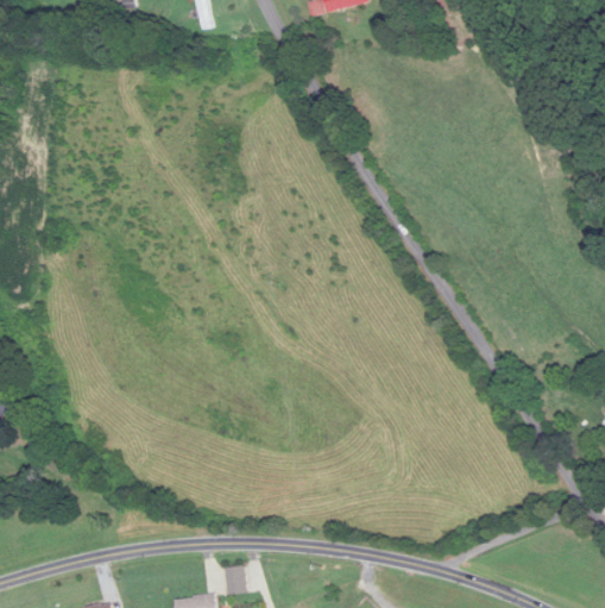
[(195,0),(200,30),(210,29),(205,0),(195,0)]
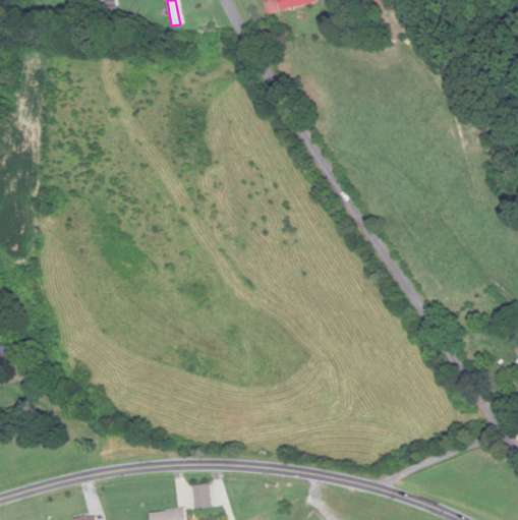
[(276,0),(281,12),(314,2),(313,0),(276,0)]
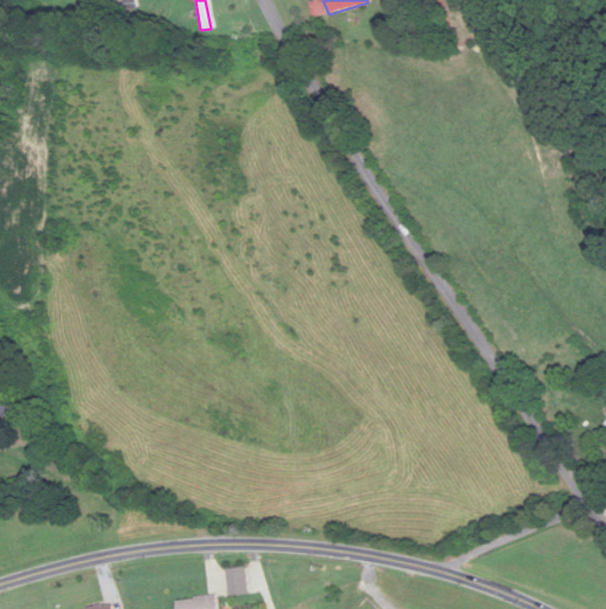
[(0,417),(14,417),(13,390),(0,390),(0,417)]
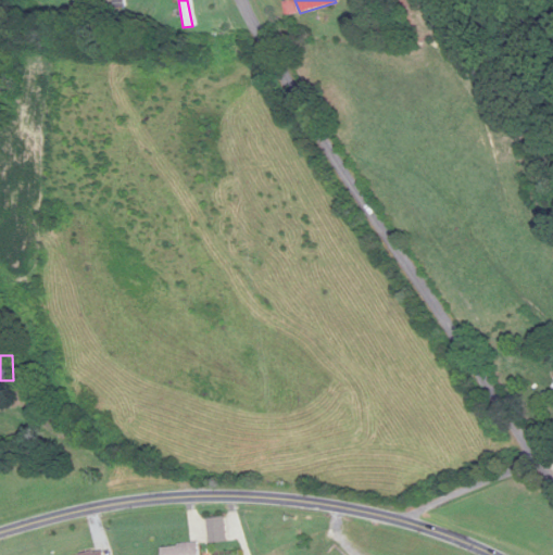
[(225,541),(222,517),(204,518),(206,543),(225,541)]
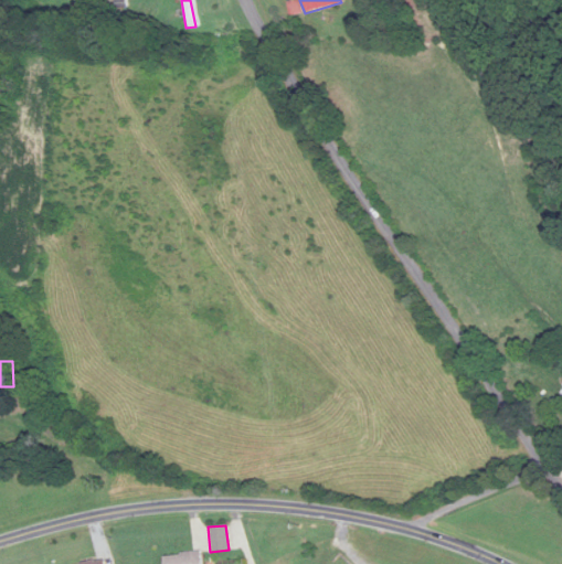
[(201,563),(200,551),(161,555),(161,563),(201,563)]
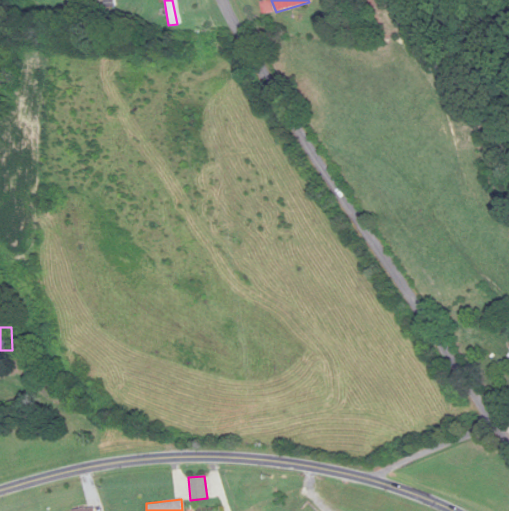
All buildings are outlined.
